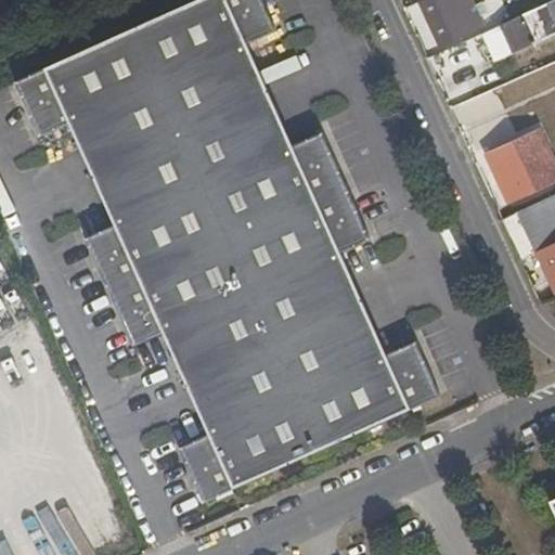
[(262,0),(198,0),(97,47),(14,84),(39,139),(69,125),(115,226),(85,240),(133,347),(164,333),(210,435),(180,448),(205,504),(273,472),(441,397),(417,341),(387,356),(341,254),(371,241),(323,132),(293,146),(248,44),(276,31),(262,0)]
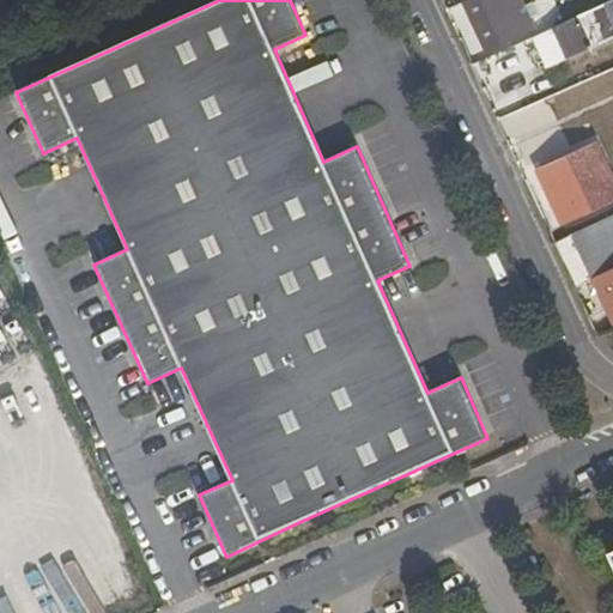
[(486,52),(534,29),(521,0),(468,0),(463,2),(486,52)]
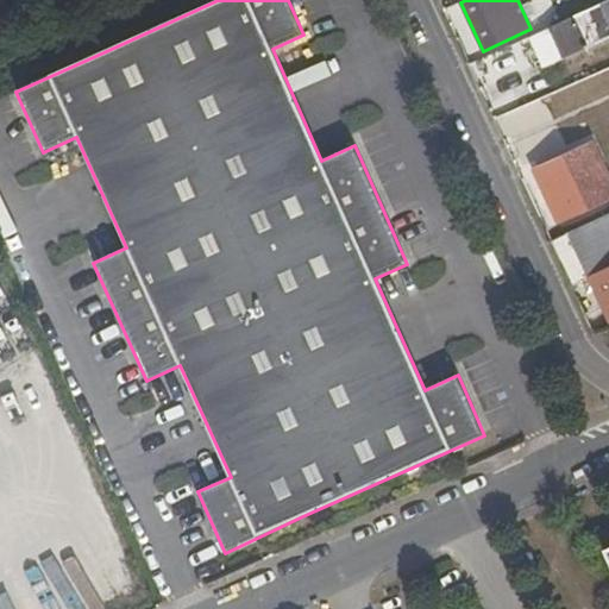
[(608,37),(608,23),(601,4),(548,29),(562,58),(608,37)]
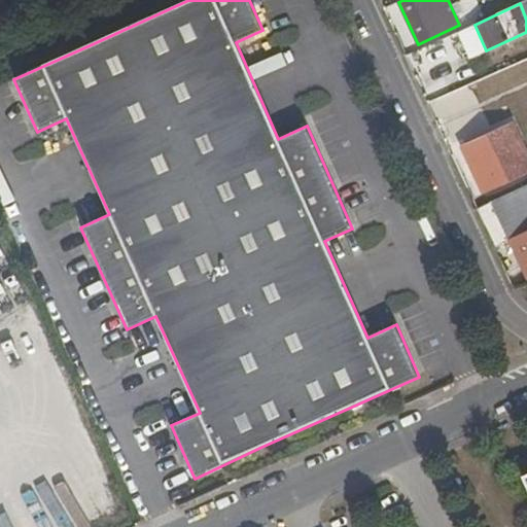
[(486,190),(504,180),(506,183),(526,173),(526,164),(522,153),(510,160),(503,148),(508,145),(500,129),(465,144),(469,152),(463,156),(466,165),(471,163),(486,190)]
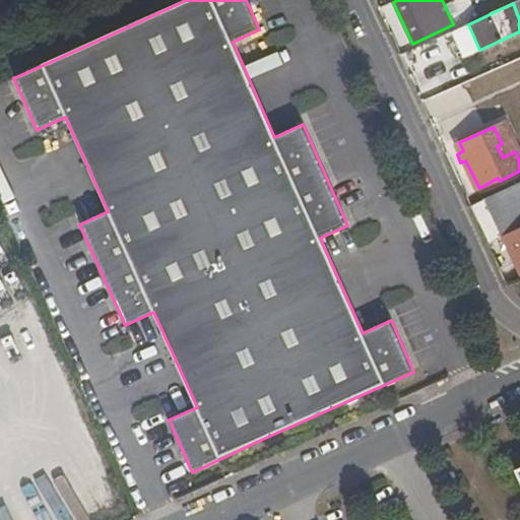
[(519,183),(485,200),(519,277),(519,183)]
